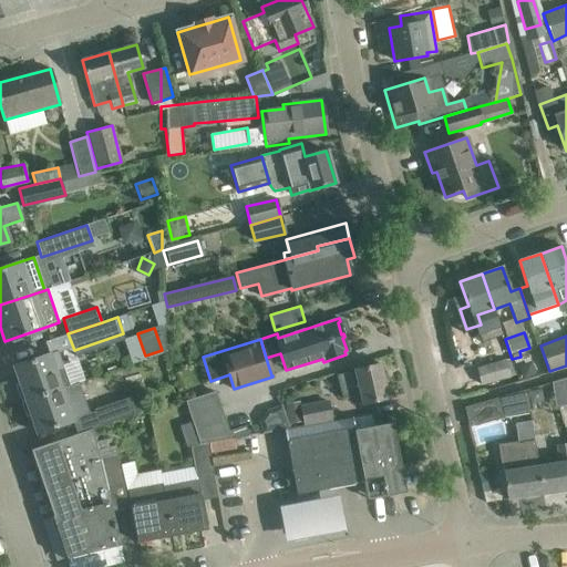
[(24,399),(70,384),(58,351),(13,366),(24,399)]
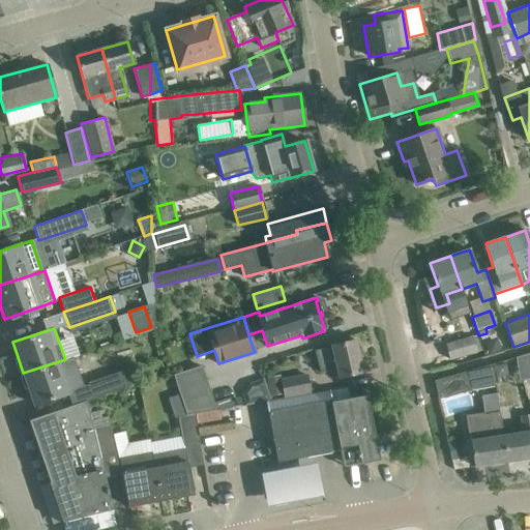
[(445,345),(449,359),(476,352),(472,337),(445,345)]
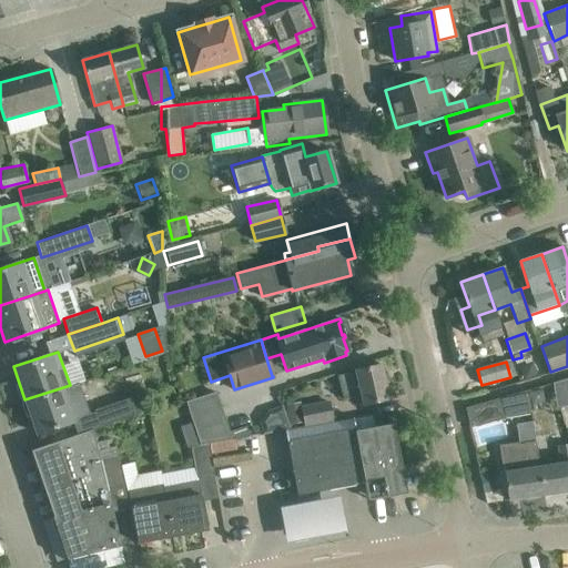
[(381,364),(337,374),(341,391),(357,386),(362,405),(388,399),(381,364)]
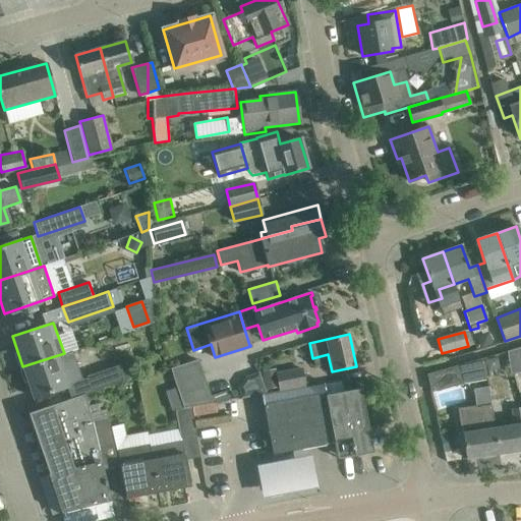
[(509,375),(520,373),(520,348),(520,347),(505,351),(509,375)]
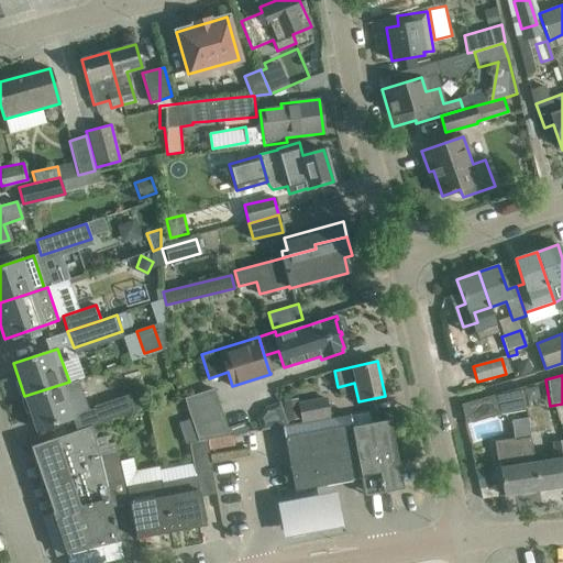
[(78,378),(69,382),(24,396),(36,430),(90,411),(78,378)]
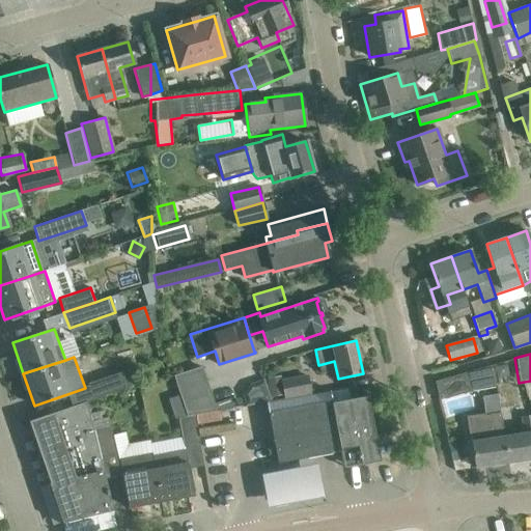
[(492,365),(442,380),(446,395),(468,390),(496,387),(492,365)]
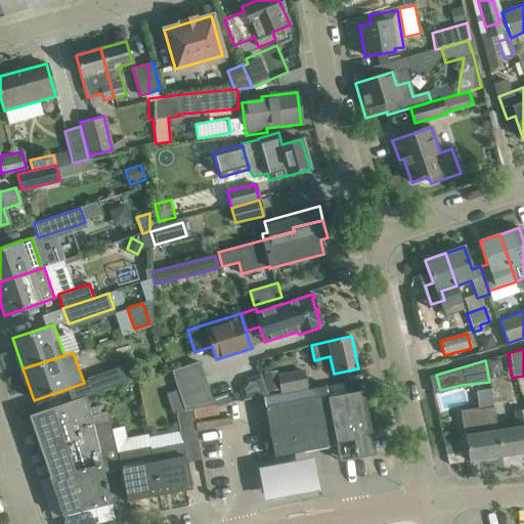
[(183,410),(191,409),(216,404),(227,402),(226,395),(210,396),(198,361),(171,370),(177,390),(183,410)]
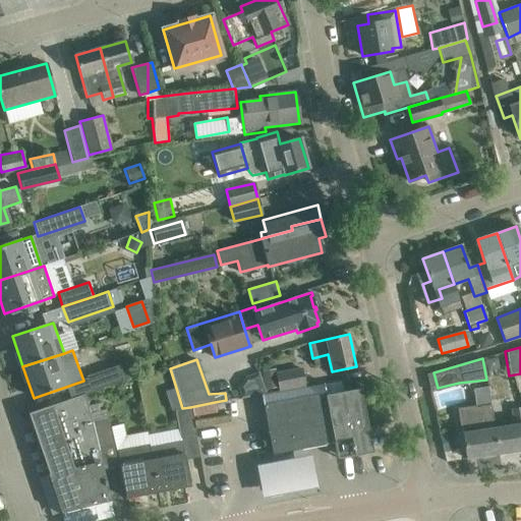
[(497,359),(485,360),(486,371),(499,370),(497,359)]
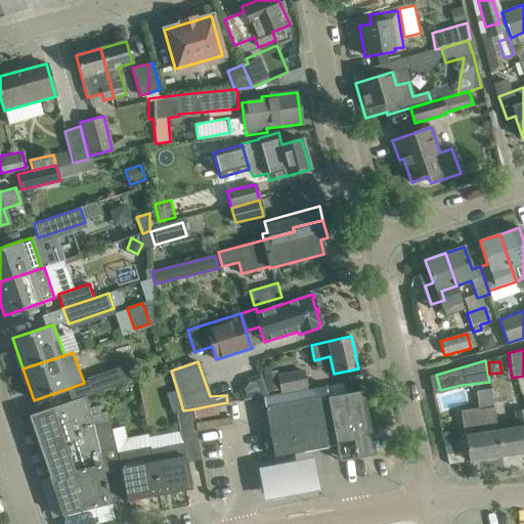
[(87,378),(92,394),(123,383),(118,367),(87,378)]
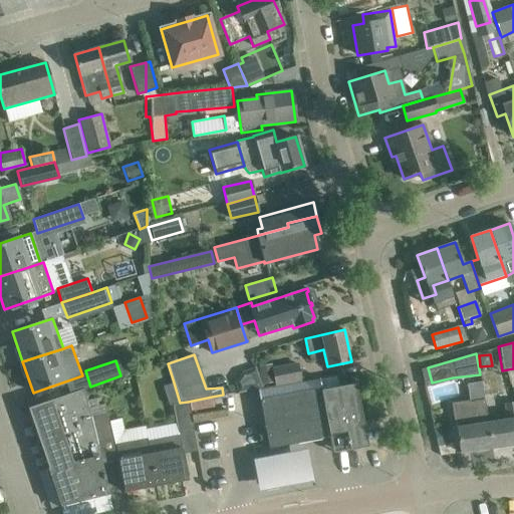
[(299,379),(297,363),(272,367),(275,383),(299,379)]
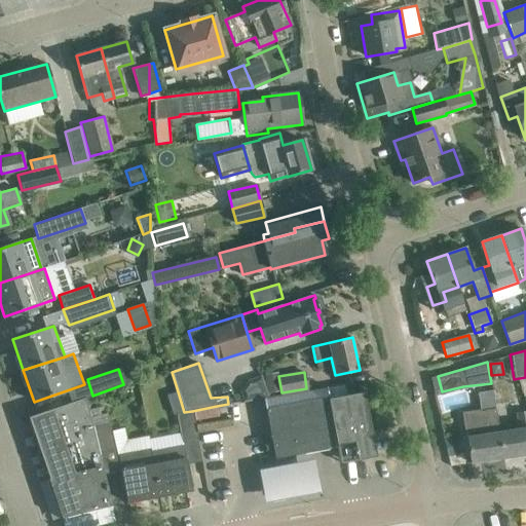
[(326,385),(267,396),(264,397),(275,458),(337,447),(340,463),(375,456),(364,391),(329,398),(326,385)]
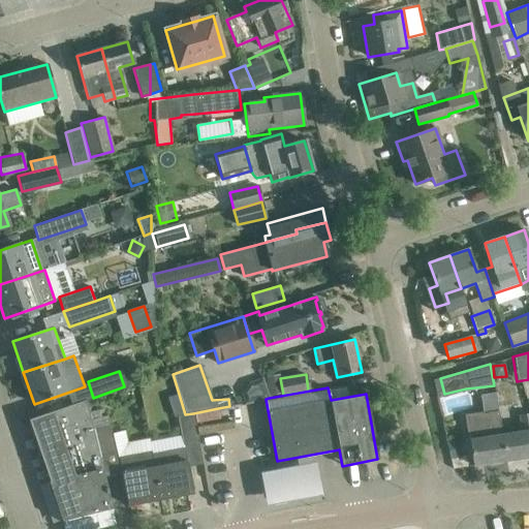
[(179,394),(166,398),(174,417),(177,416),(185,414),(179,394)]
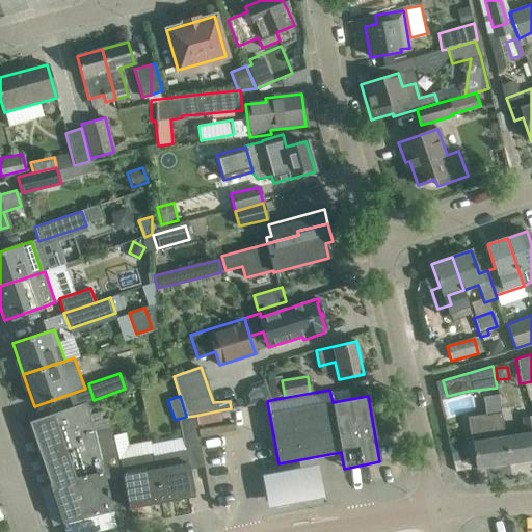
[(62,524),(74,522),(112,511),(100,459),(91,423),(86,402),(28,422),(50,484),(49,484),(62,524)]
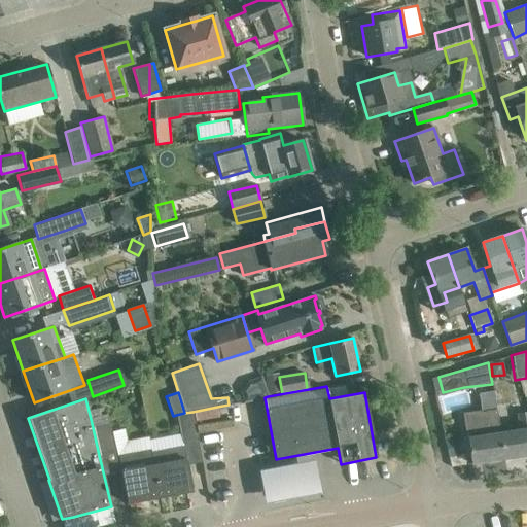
[(219,417),(217,407),(192,412),(195,422),(219,417)]
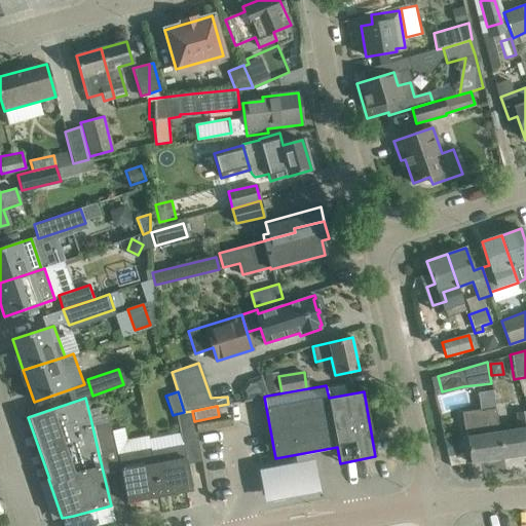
[(502,458),(498,431),(495,409),(463,413),(471,463),(502,458)]
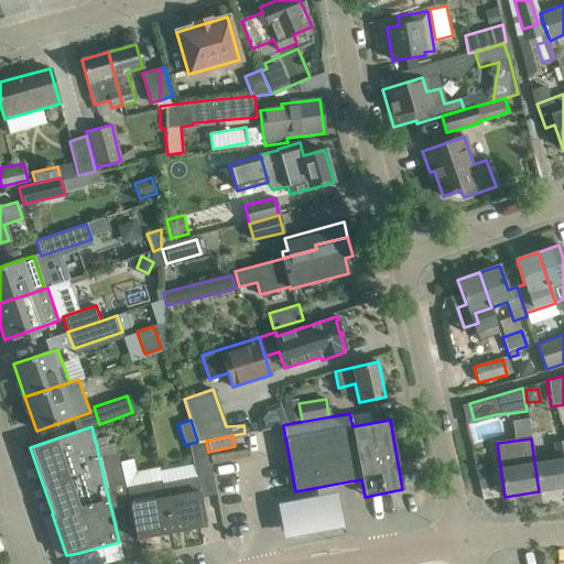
[(556,459),(534,463),(539,491),(563,487),(563,440),(553,442),(556,459)]
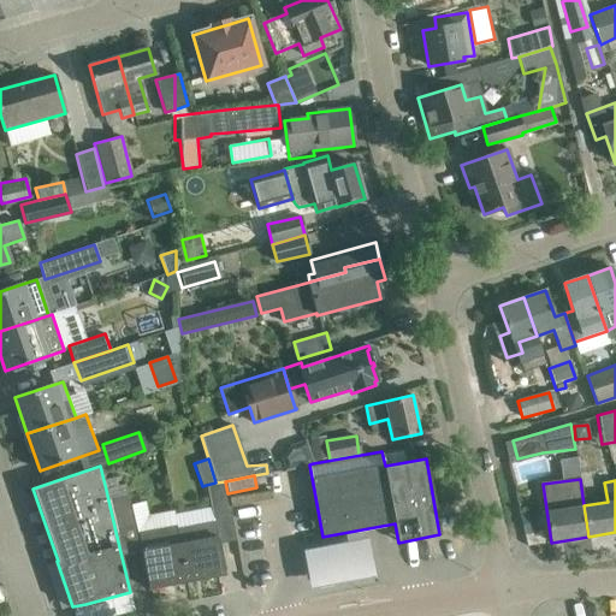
[(227,493),(225,481),(215,483),(206,485),(212,517),(231,514),(227,493)]
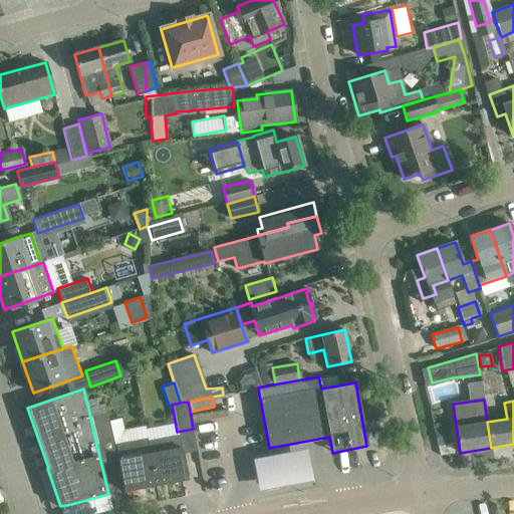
[(103,406),(88,409),(96,444),(113,440),(103,406)]
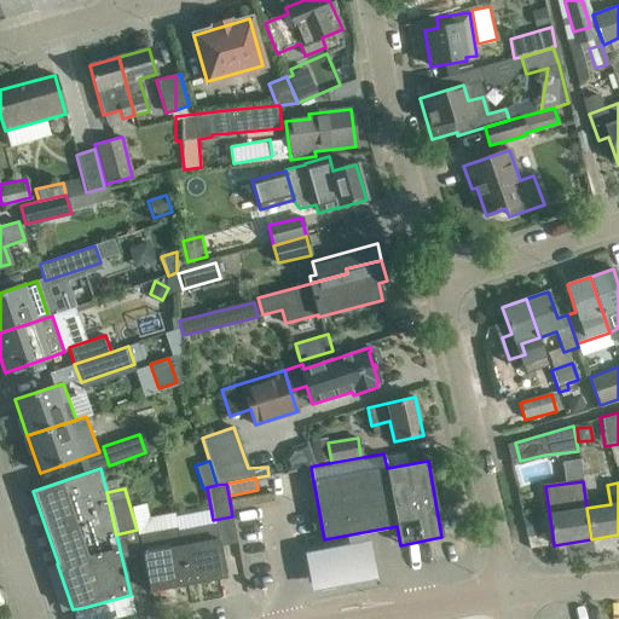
[(526,537),(538,534),(534,518),(522,520),(526,537)]
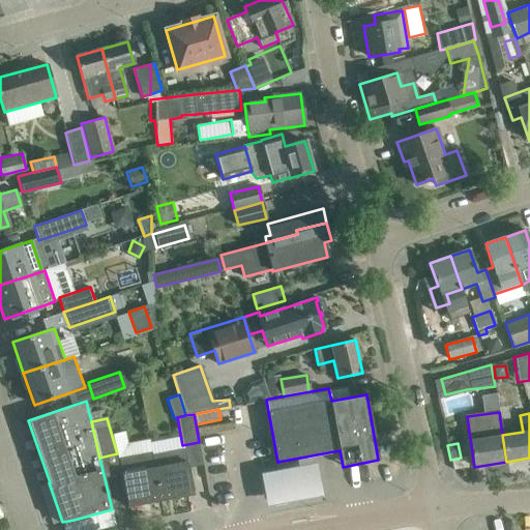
[(153,468),(159,501),(193,495),(184,449),(152,454),(154,467),(153,468)]
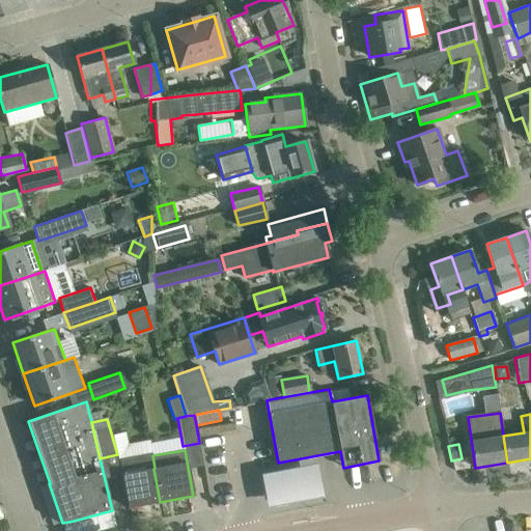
[(129,507),(160,502),(154,469),(155,468),(151,452),(119,458),(129,507)]
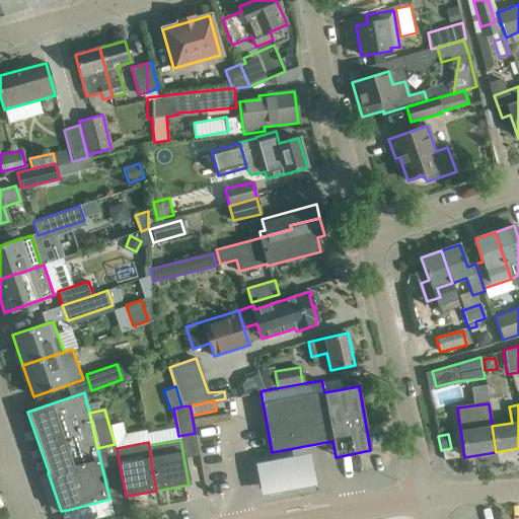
[(309,454),(254,464),(262,497),(315,486),(309,454)]
